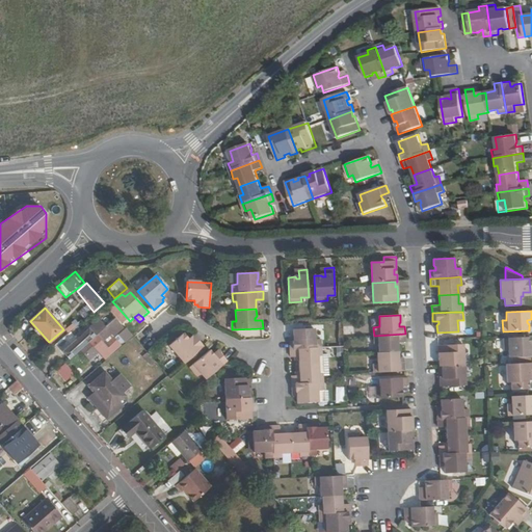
[(113,335),(122,327),(114,318),(105,326),(99,319),(79,338),(85,344),(80,349),(85,354),(95,346),(105,357),(125,341),(123,339),(130,333),(126,327),(113,338),(113,337),(106,343),(103,339),(111,333),(113,335)]
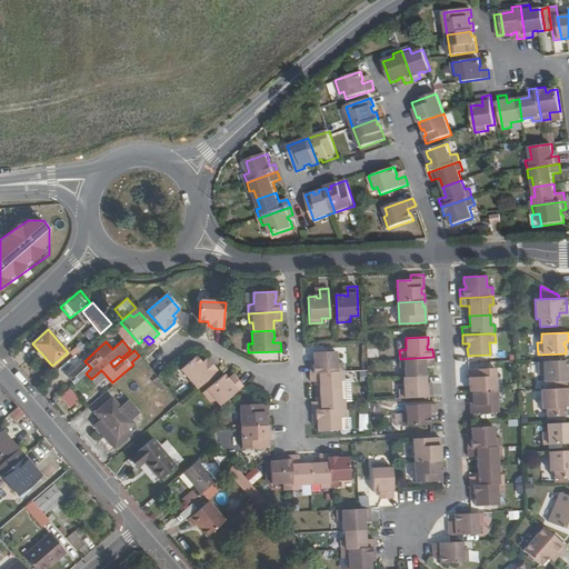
[(310,365),(310,373),(343,371),(342,362),(337,363),(336,351),(313,352),(313,359),(313,360),(316,361),(316,365),(310,365)]
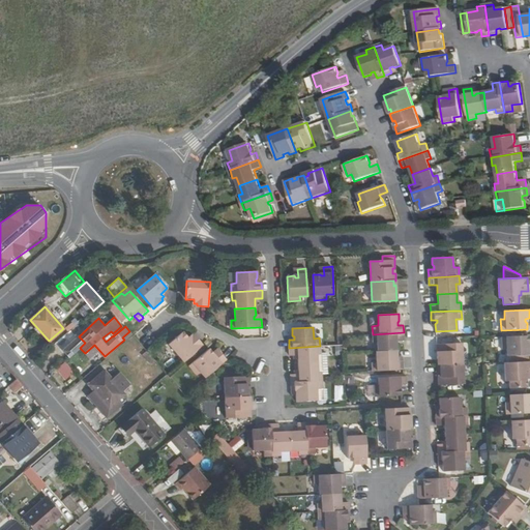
[(128,337),(133,334),(129,331),(122,337),(124,340),(123,341),(123,342),(128,336),(128,337)]
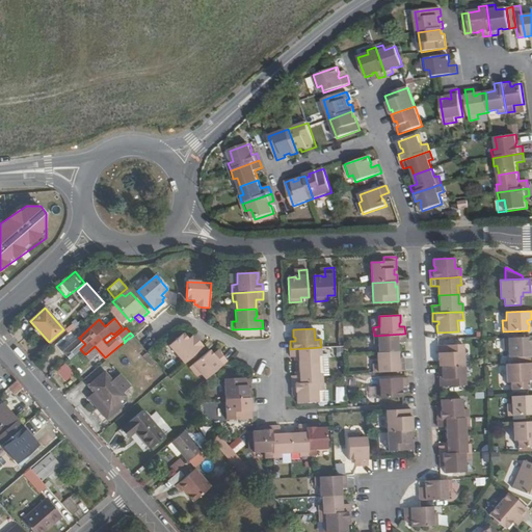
[(185,363),(204,347),(195,338),(194,340),(192,337),(189,339),(184,333),(169,345),(185,363)]
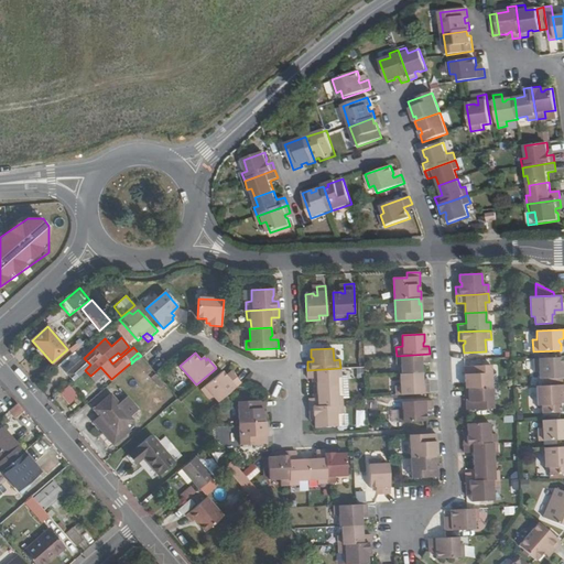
[(402,373),(422,372),(421,362),(430,362),(430,354),(397,356),(397,365),(401,365),(402,373)]
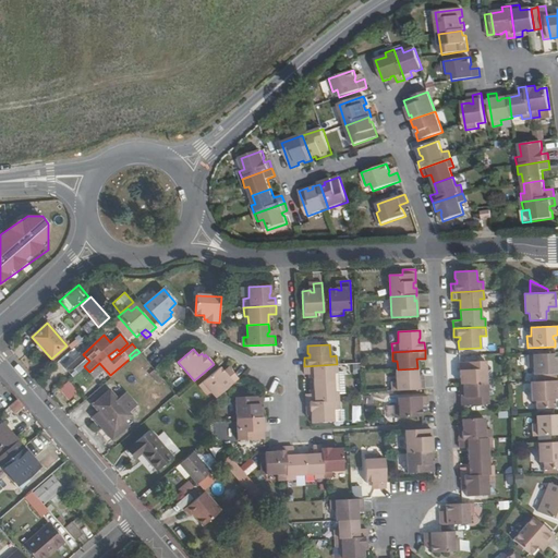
[(64,367),(75,359),(70,352),(59,361),(64,367)]
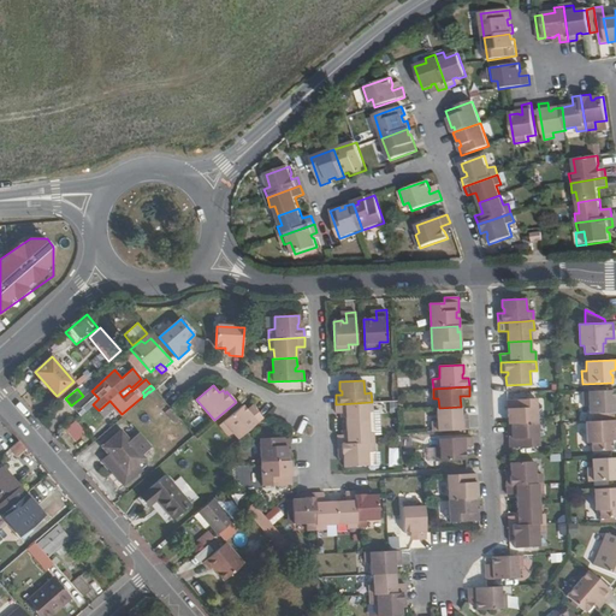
[(612,390),(582,392),(584,406),(588,406),(590,414),(592,414),(609,413),(614,413),(615,412),(615,402),(611,403),(611,400),(614,398),(612,390)]
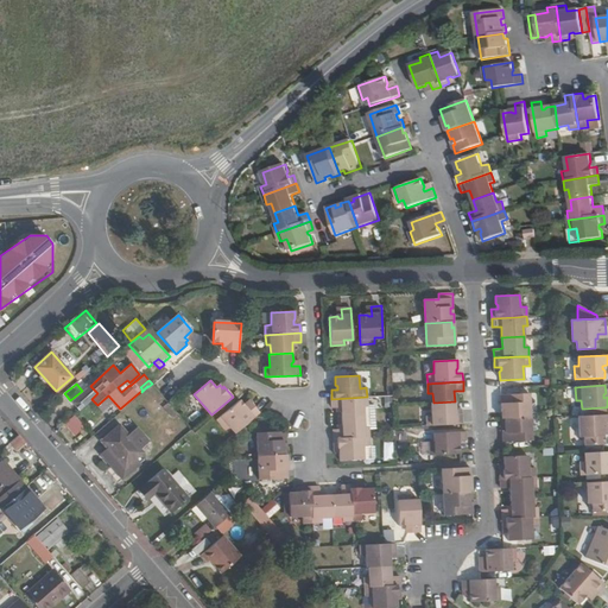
[(527,417),(531,417),(529,393),(500,394),(501,404),(504,404),(504,410),(501,410),(501,418),(527,417)]
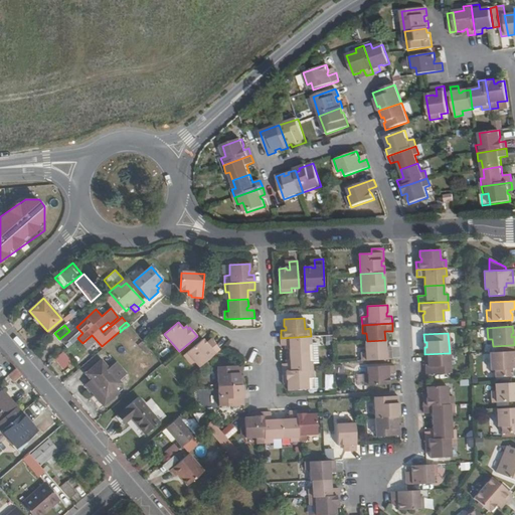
[(87,348),(96,340),(92,335),(82,343),(87,348)]
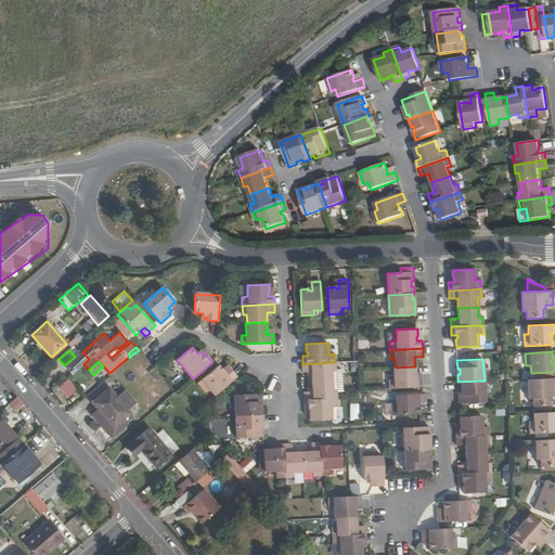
[(312,382),(332,381),(331,372),(335,372),(335,362),(302,364),(302,372),(311,372),(312,382)]
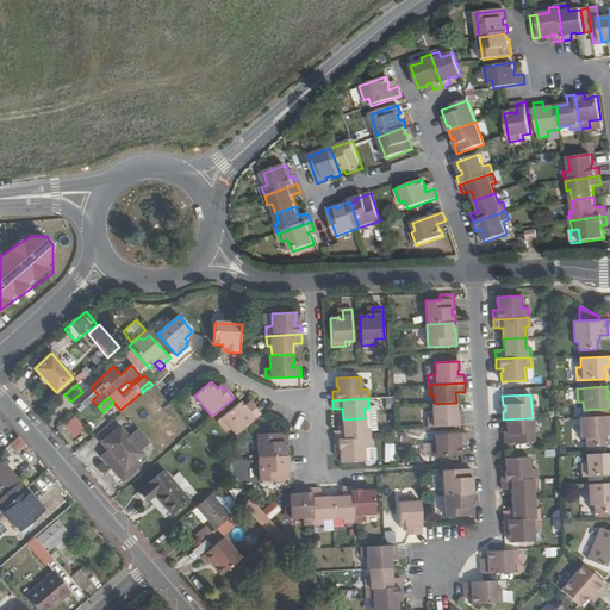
[(236,435),(261,414),(255,406),(249,412),(246,406),(240,400),(218,421),(226,431),(230,428),(236,435)]
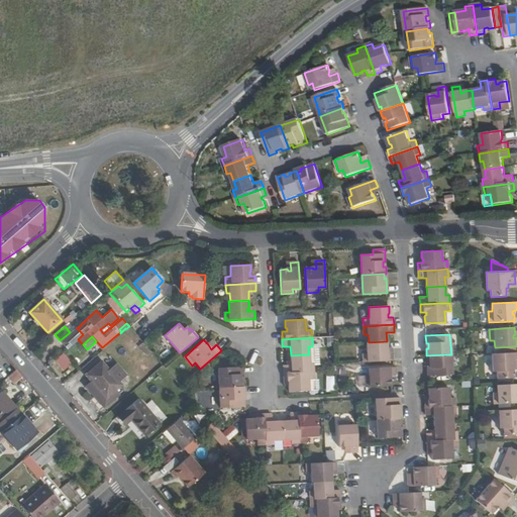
[(213,340),(208,344),(211,349),(216,344),(217,344),(213,340)]
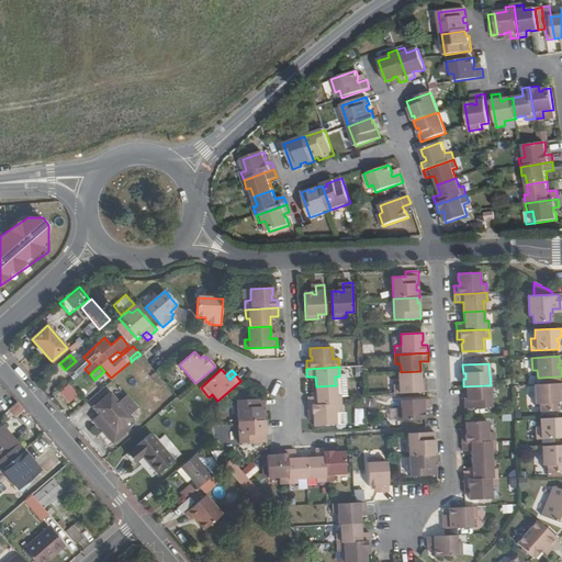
[(419,381),(420,379),(420,371),(401,372),(398,373),(398,384),(394,385),(394,394),(427,392),(427,384),(419,384),(419,381)]
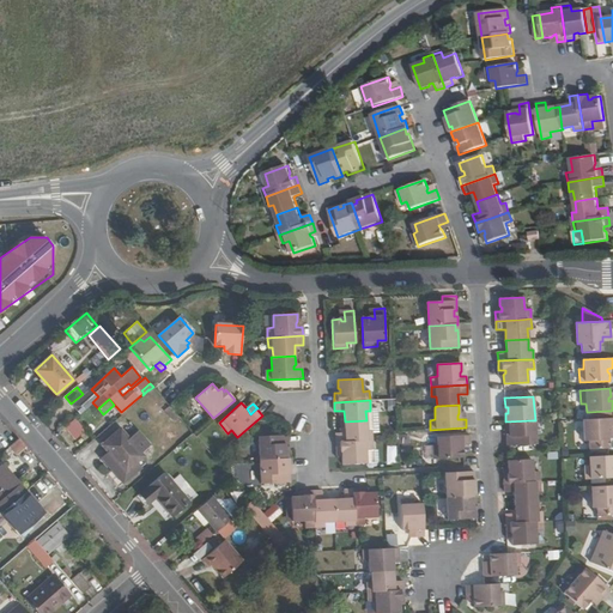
[(173,420),(178,416),(170,406),(164,410),(173,420)]
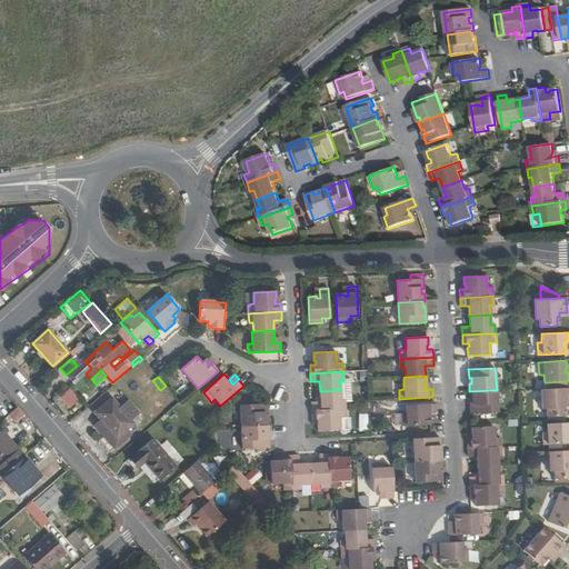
[(69,407),(79,399),(69,388),(60,396),(69,407)]
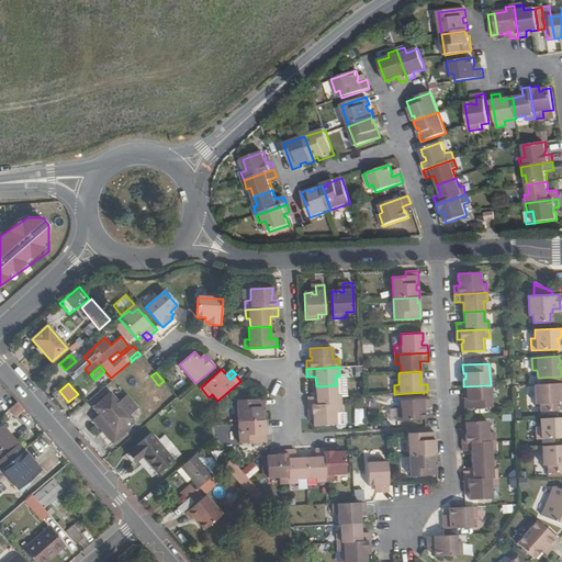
[(561,383),(535,384),(536,404),(539,404),(540,412),(558,411),(557,402),(559,402),(559,397),(561,397),(561,383)]
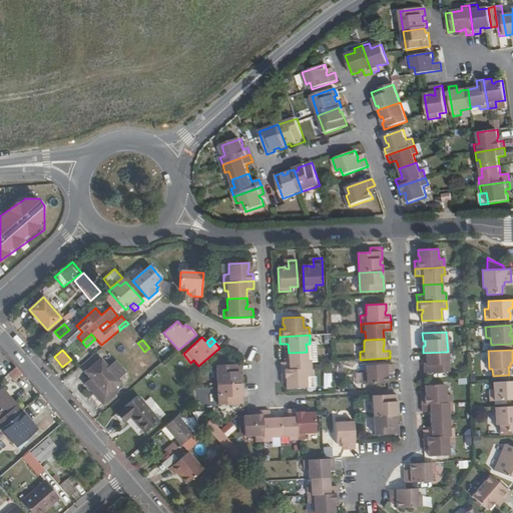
[(307,361),(307,352),(289,353),(289,362),(282,363),(282,370),(312,369),(311,361),(307,361)]
